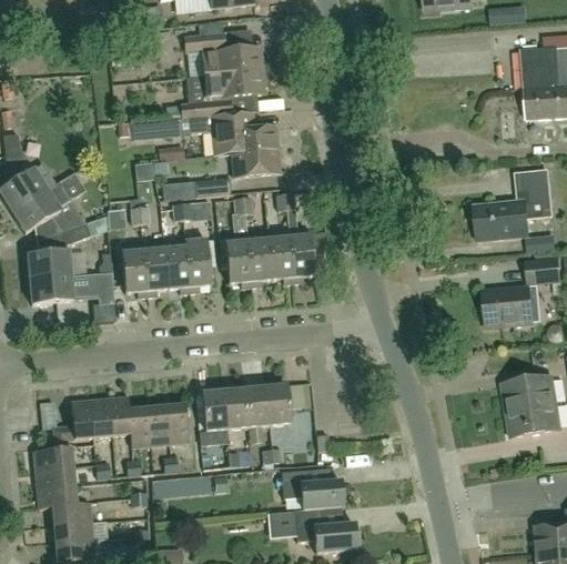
[(425,0),(426,10),(473,7),(472,0),(425,0)]
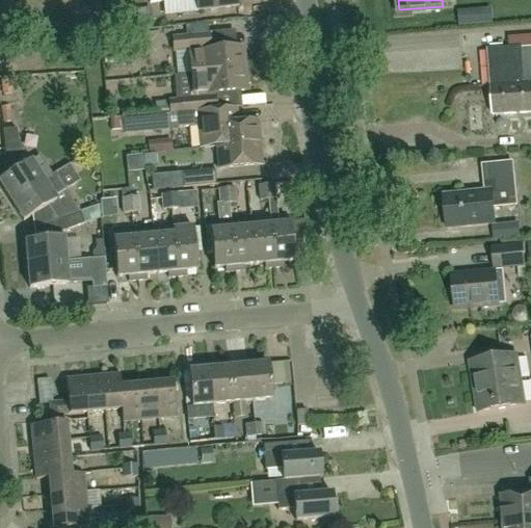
[(244,67),(242,45),(211,48),(210,31),(173,34),(174,47),(189,46),(192,71),(244,67)]
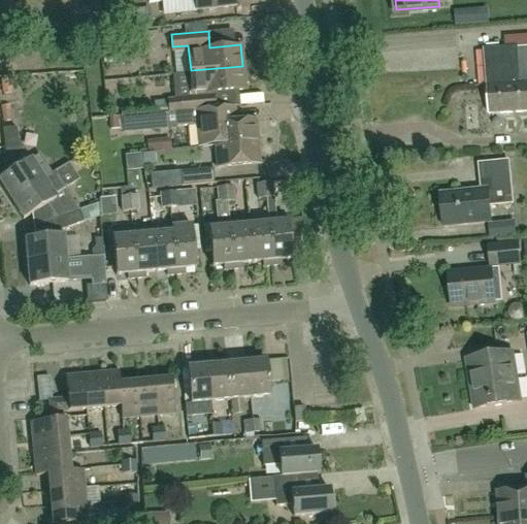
[(160,33),(147,35),(150,51),(162,50),(160,33)]
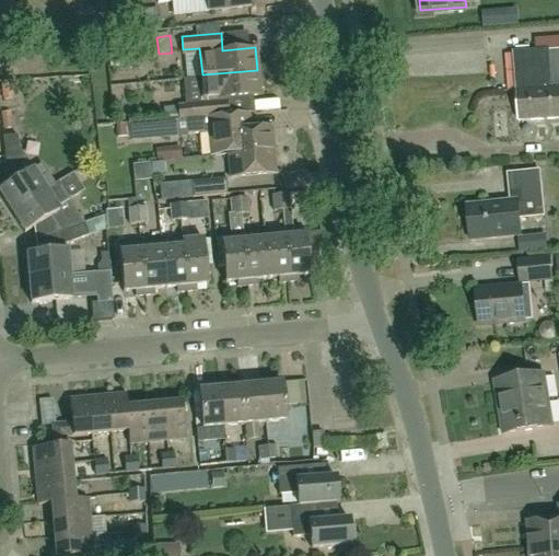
[(147,36),(146,62),(156,64),(158,37),(147,36)]
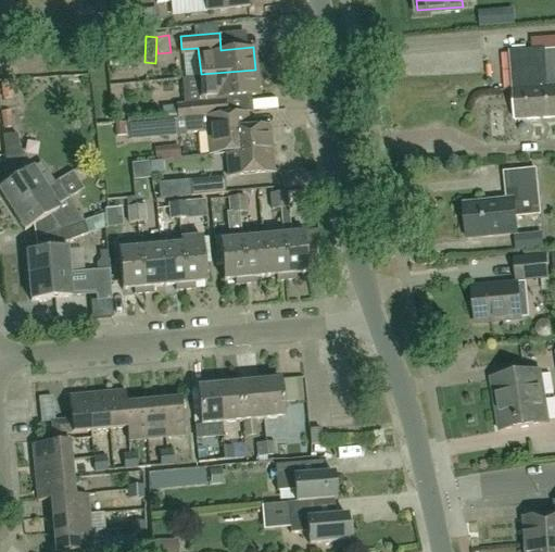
[(554,47),(546,48),(546,47),(512,49),(516,116),(554,113),(554,47)]
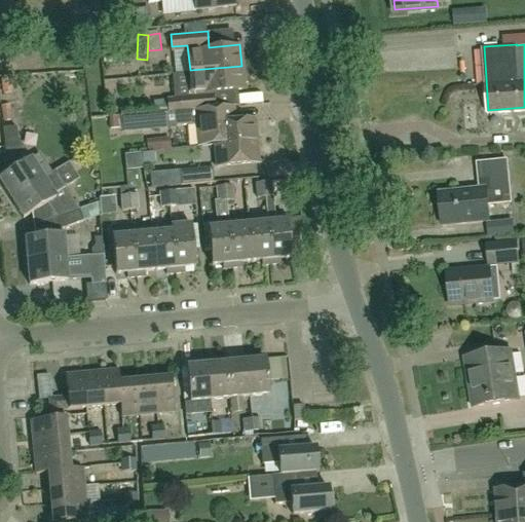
[(191,91),(204,89),(244,86),(241,66),(190,70),(191,91)]
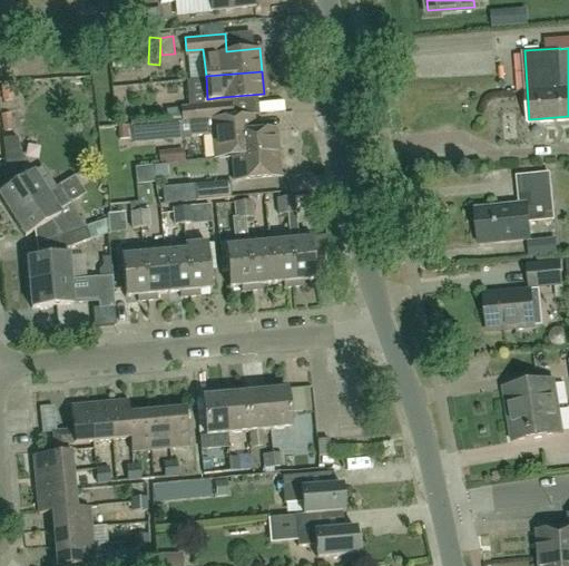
[(12,80),(3,81),(5,96),(13,95),(12,80)]
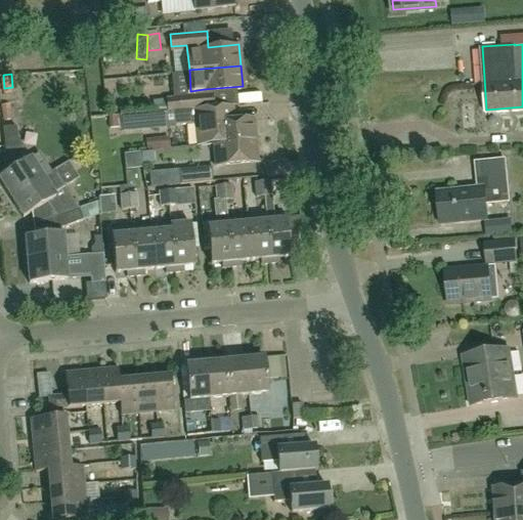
[(173,97),(174,109),(208,106),(207,94),(173,97)]
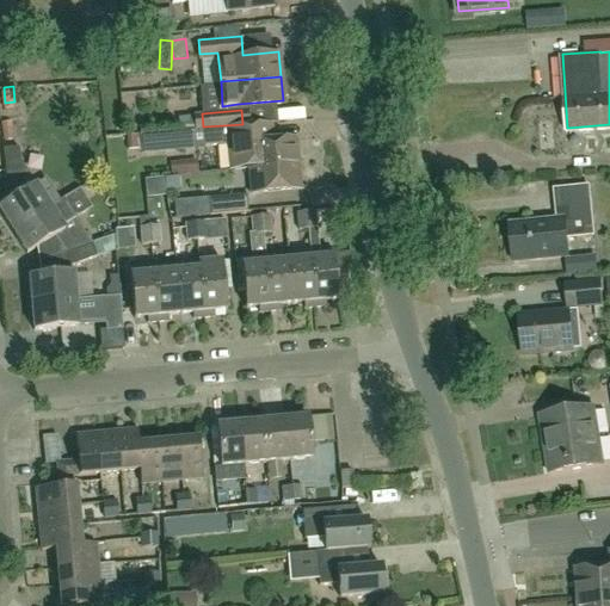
[(235,166),(252,165),(297,161),(295,136),(270,138),(269,123),(208,127),(209,142),(233,141),(235,166)]
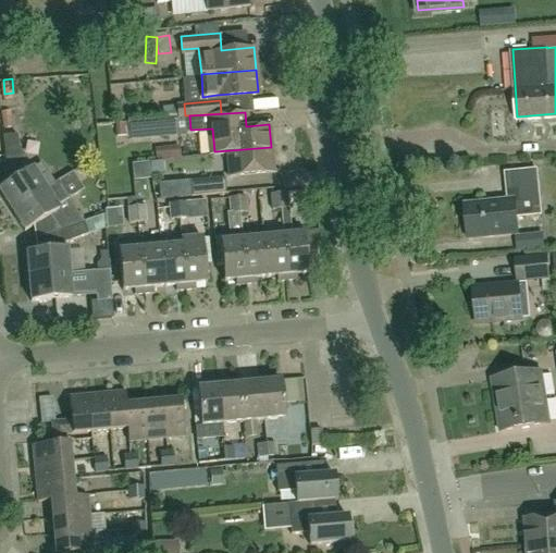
[(20,150),(19,145),(17,131),(16,131),(7,132),(3,133),(7,162),(20,150)]
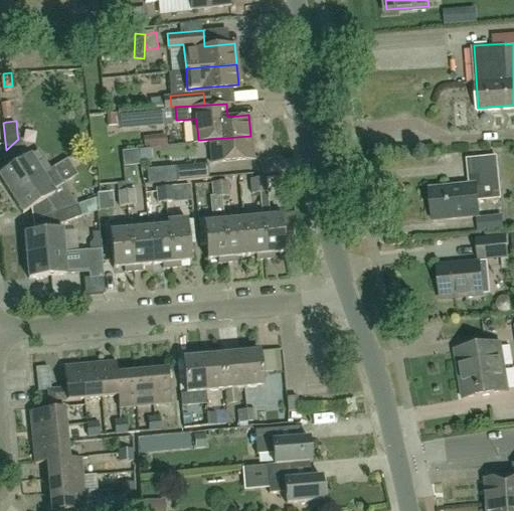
[(166,132),(145,134),(143,121),(135,122),(136,129),(139,146),(168,144),(166,132)]
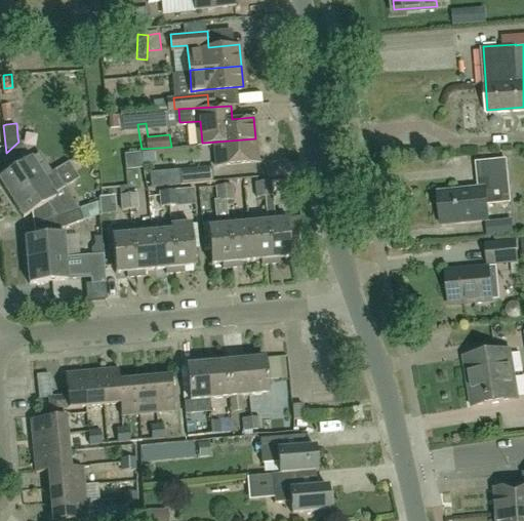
[(255,138),(216,142),(218,163),(257,159),(255,138)]
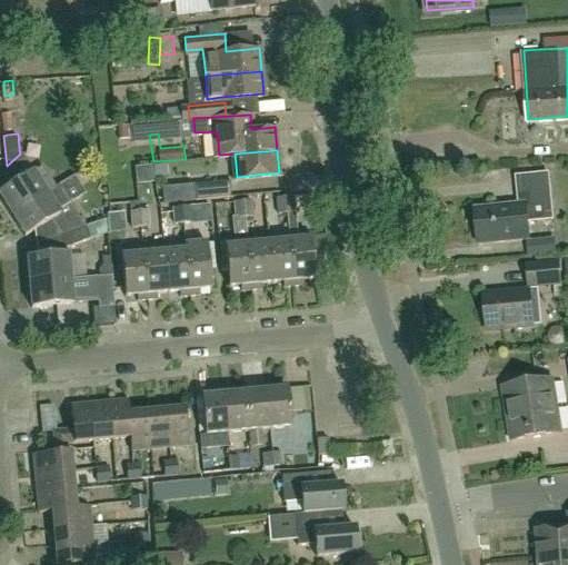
[(50,174),(43,162),(0,190),(0,192),(12,212),(60,182),(60,181),(57,184),(50,174)]
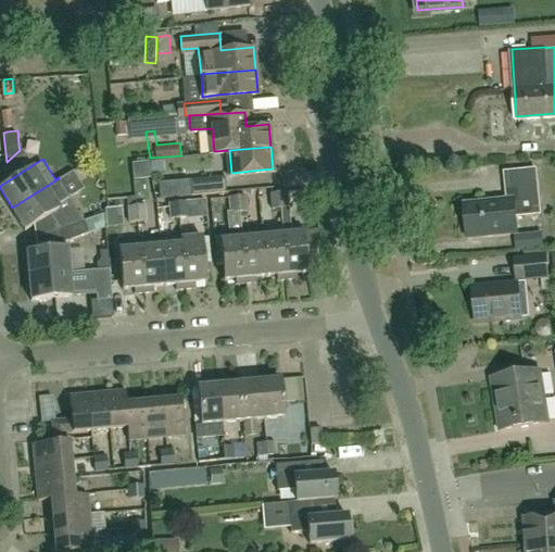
[(516,213),(541,211),(537,166),(511,168),(514,196),(465,201),(468,236),(518,230),(516,213)]
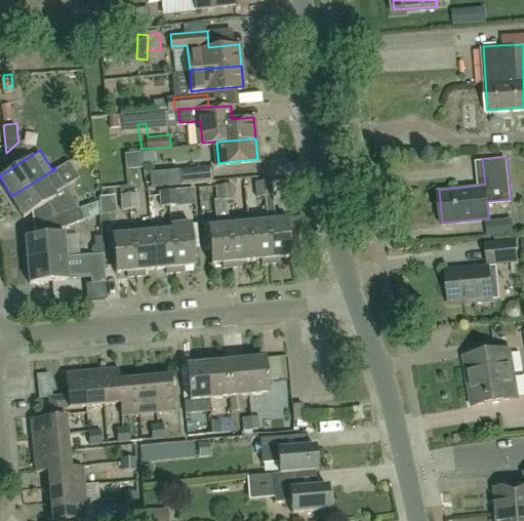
[(182,182),(213,178),(212,165),(179,167),(182,182)]
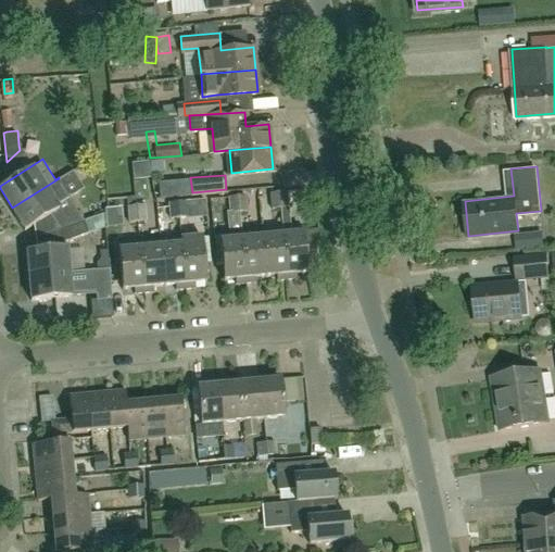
[(59,178),(12,208),(25,228),(50,212),(60,226),(85,218),(80,213),(59,178)]
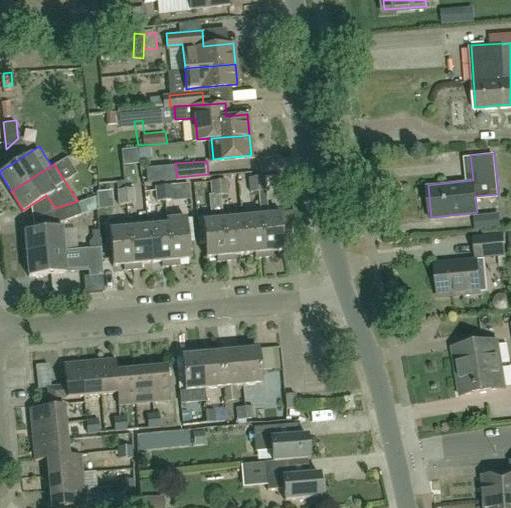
[(258,189),(257,174),(249,175),(250,190),(258,189)]
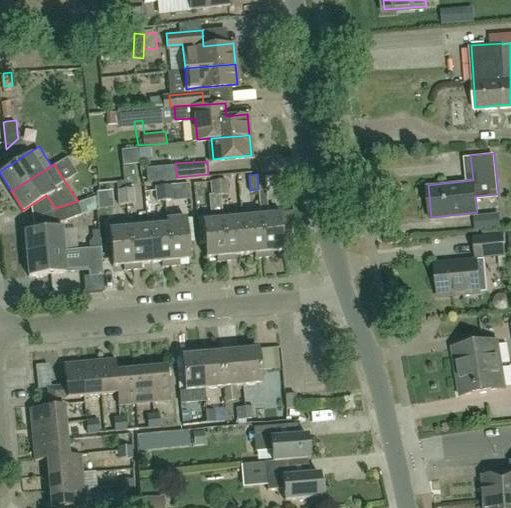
[(220,193),(221,193),(229,192),(227,177),(219,178),(220,193)]
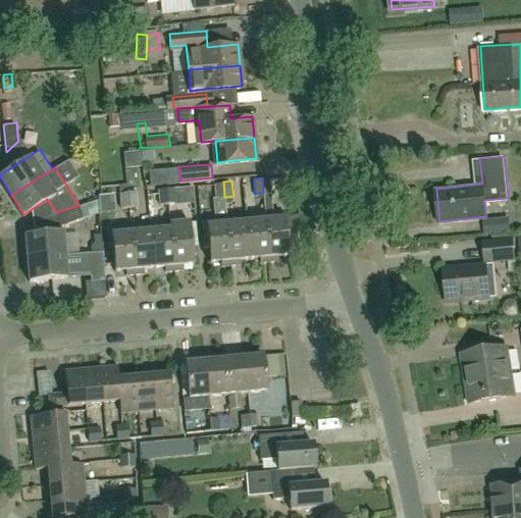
[(213,198),(215,218),(201,219),(204,247),(209,247),(210,260),(221,259),(221,264),(230,263),(226,217),(227,217),(225,197),(224,197),(223,182),(214,183),(216,197),(213,198)]
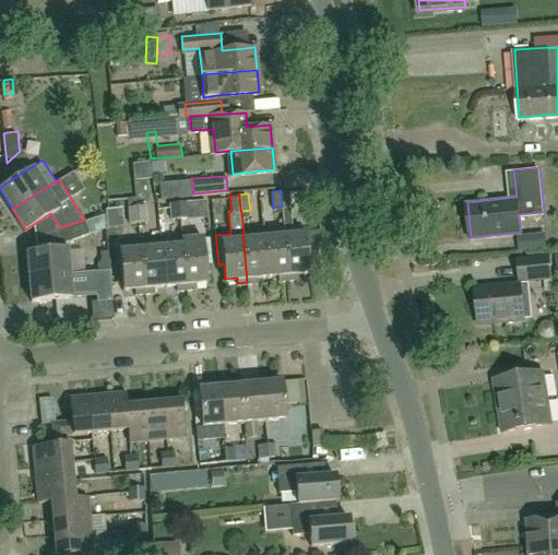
[(180,216),(190,215),(188,199),(179,200),(180,216)]
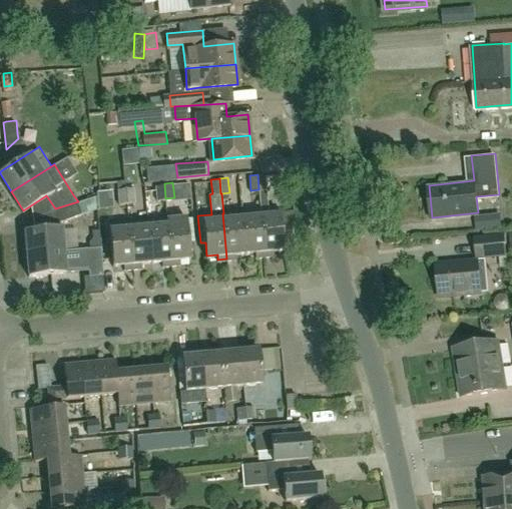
[(165,198),(164,183),(155,184),(157,199),(165,198)]
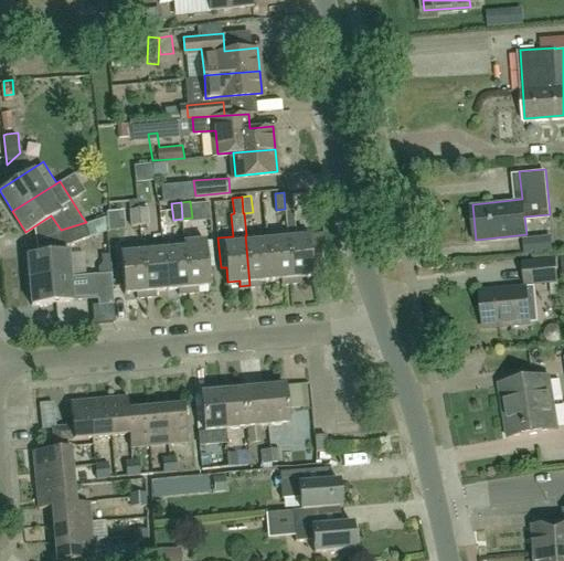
[(140,222),(139,205),(129,207),(131,229),(140,228),(140,222)]
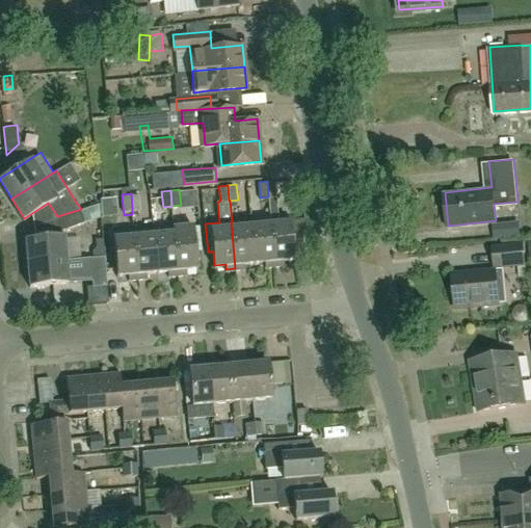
[(131,193),(132,209),(140,209),(139,193),(131,193)]
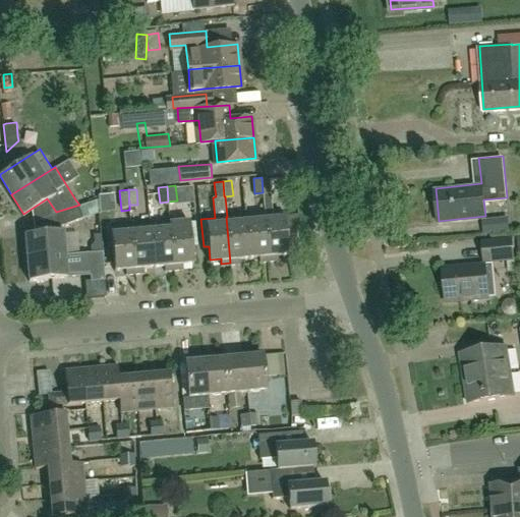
[(79,205),(56,212),(61,224),(82,216),(96,212),(95,198),(79,205)]
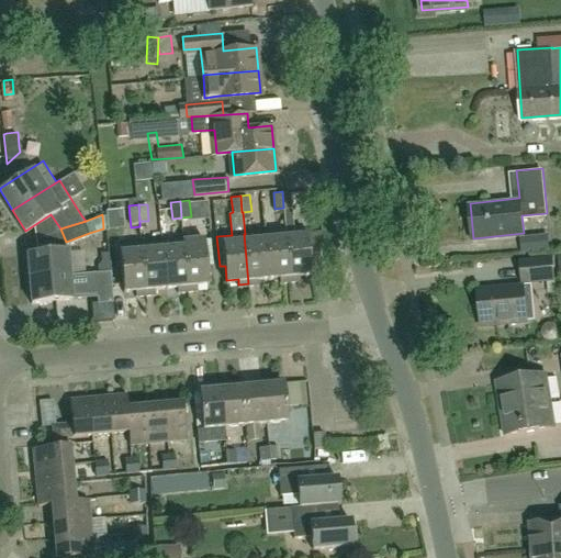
[(285,230),(291,280),(301,279),(300,274),(312,272),(307,227),(285,230)]
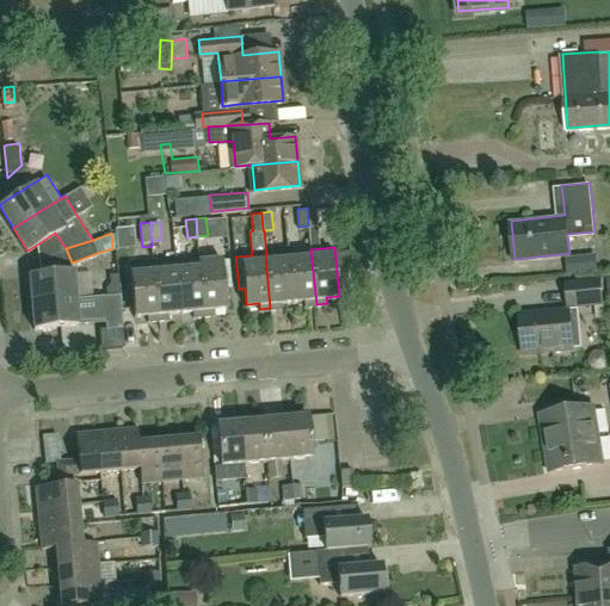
[(316,304),(310,249),(288,252),(293,301),(305,300),(306,305),(316,304)]
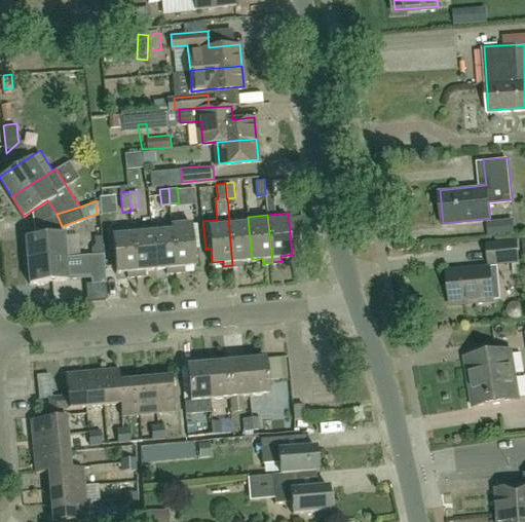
[(252,259),(248,217),(229,219),(228,219),(232,265),(241,264),(241,260),(252,259)]
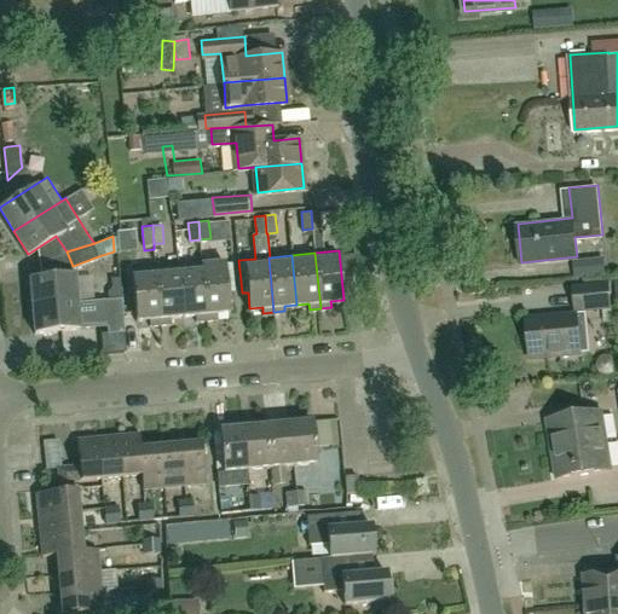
[(232,261),(202,264),(207,318),(218,317),(218,311),(231,311),(229,289),(235,289),(232,261)]
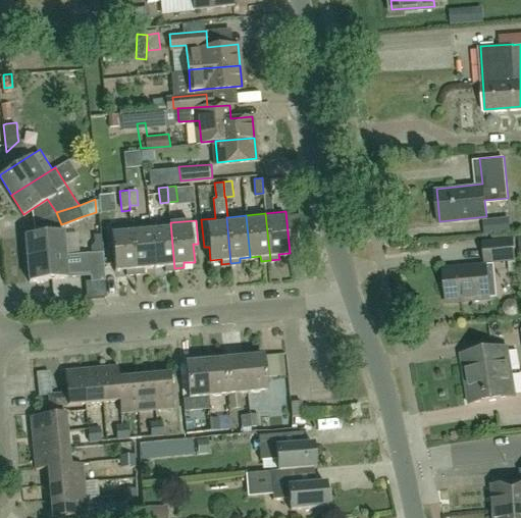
[(170,222),(151,224),(155,265),(165,264),(165,269),(174,268),(170,222)]
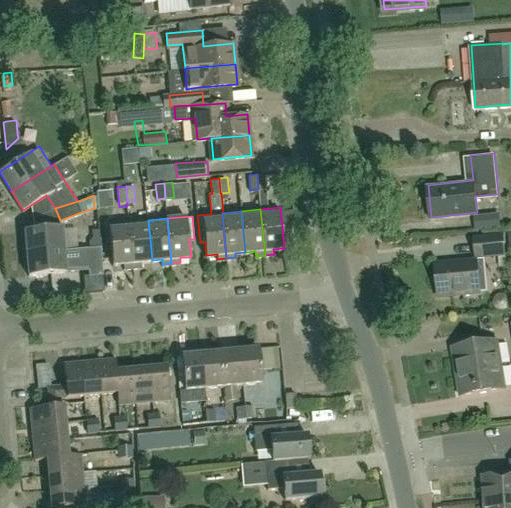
[(148,220),(129,221),(133,267),(142,266),(142,261),(152,260),(148,220)]
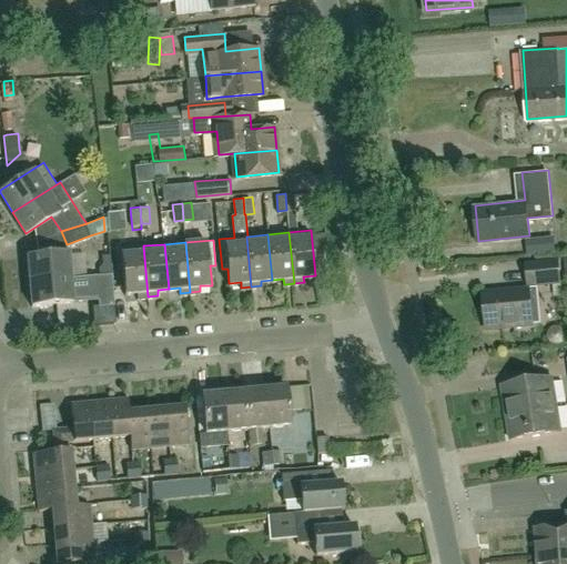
[(138,298),(148,296),(143,245),(121,248),(125,293),(138,292),(138,298)]
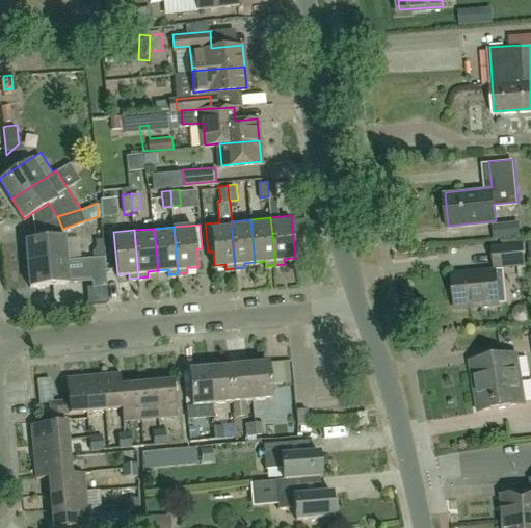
[(26,238),(28,262),(67,258),(64,235),(26,238)]
